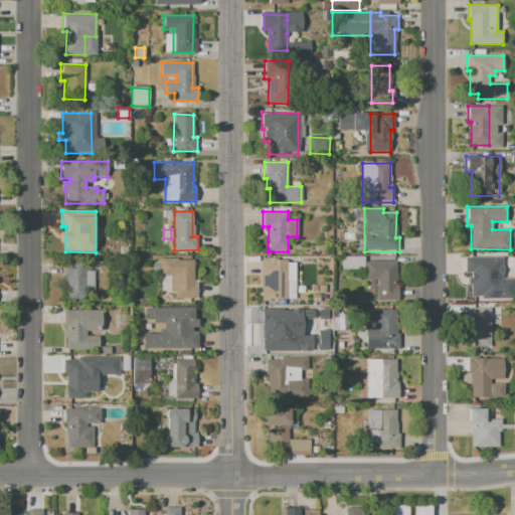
[(341,255),(363,255),(364,262),(364,270),(341,270),(341,255)]
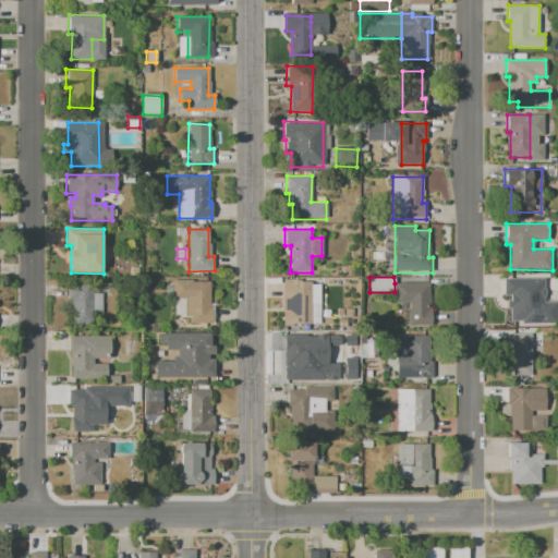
[(509,279),(532,280),(531,320),(511,320),(511,295),(508,295),(509,279)]
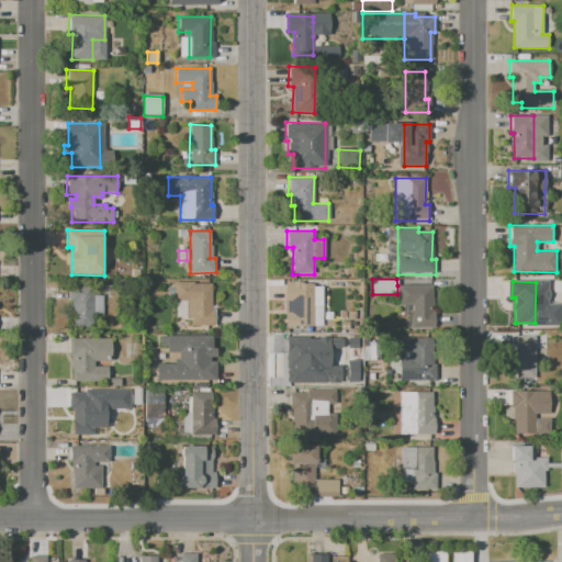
[(175,282),(193,282),(193,285),(211,285),(211,310),(214,310),(213,326),(191,325),(191,302),(175,302),(175,282)]
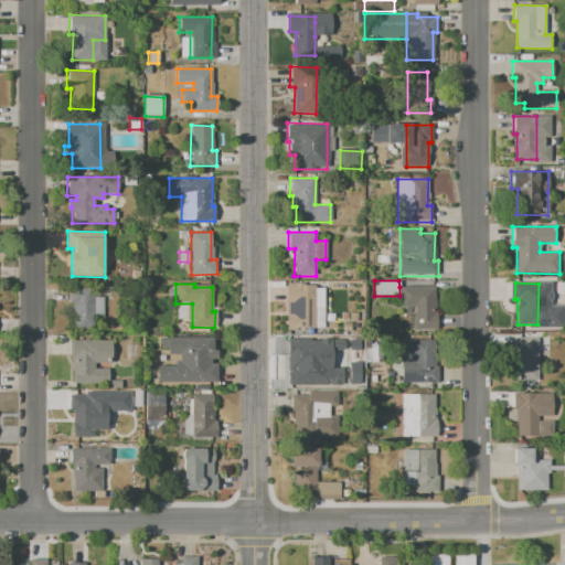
[(68,286),(94,286),(93,297),(103,297),(103,317),(93,317),(93,326),(73,326),(73,304),(68,304),(68,286)]
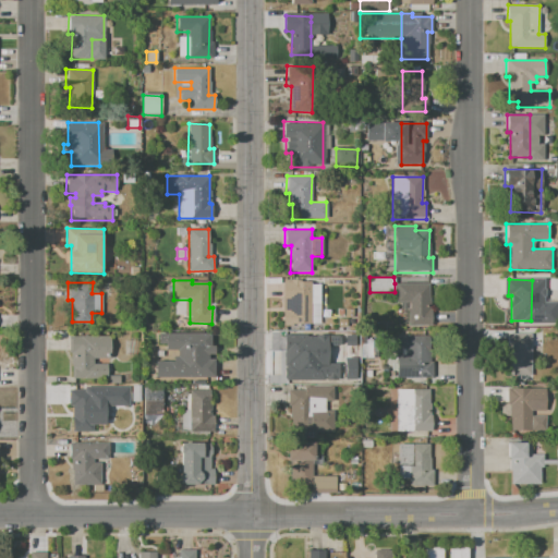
[(288,283),(312,284),(312,325),(292,325),(292,300),(288,300),(288,283)]
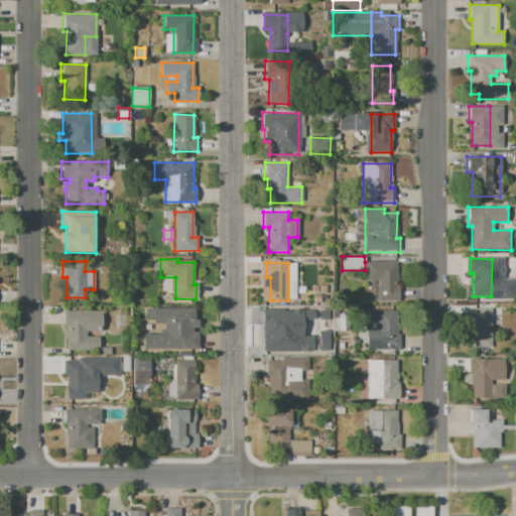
[(365,262),(398,262),(398,303),(376,303),(376,280),(365,280),(365,270),(365,262)]
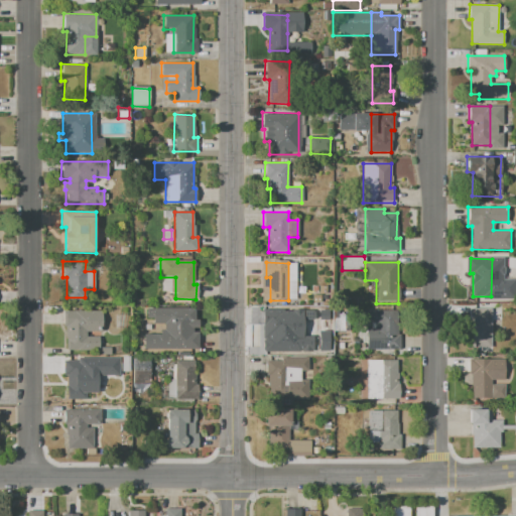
[(312,294),(320,294),(320,302),(312,302),(312,294)]
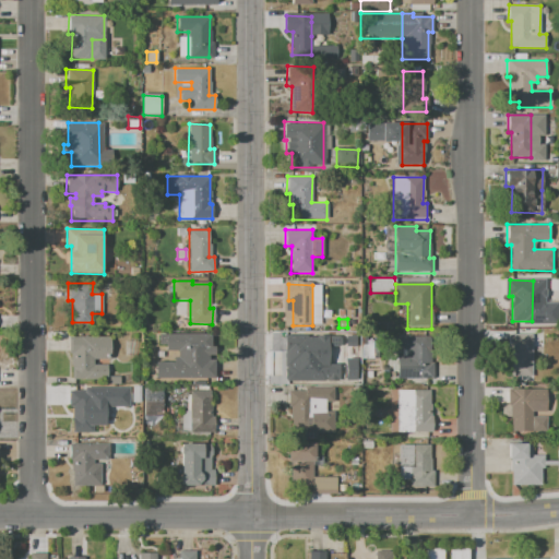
[(158,333),(210,334),(210,345),(212,345),(212,355),(211,355),(211,364),(214,364),(214,377),(155,377),(155,361),(173,361),(173,356),(177,356),(177,351),(165,351),(165,343),(158,343),(158,333)]
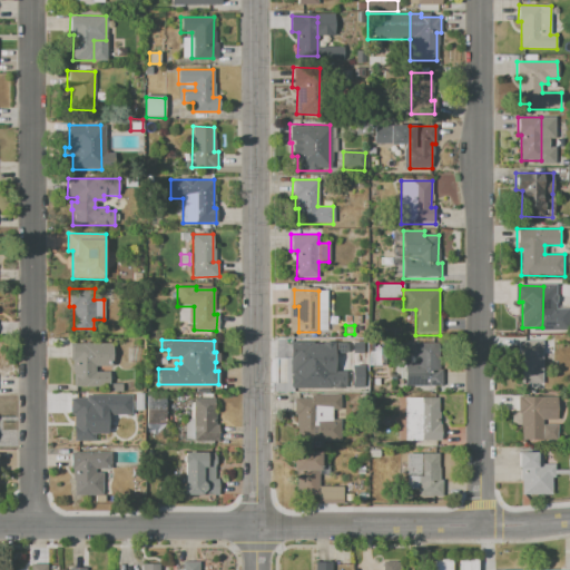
[(291,341),(336,341),(336,371),(344,371),(343,389),(292,389),(292,372),(290,372),(291,341)]
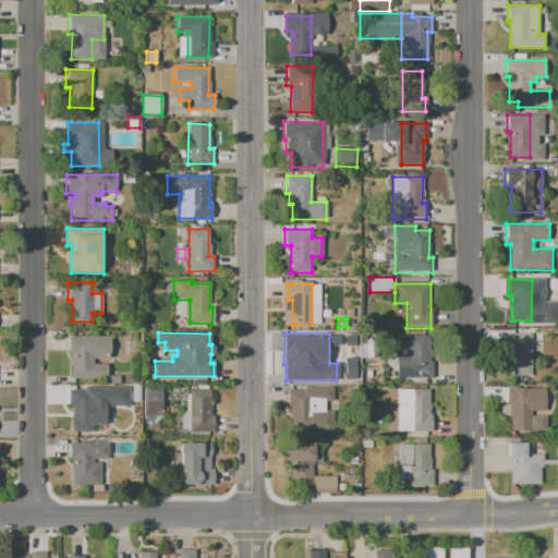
[(508,334),(532,335),(531,376),(510,376),(511,349),(507,349),(508,334)]
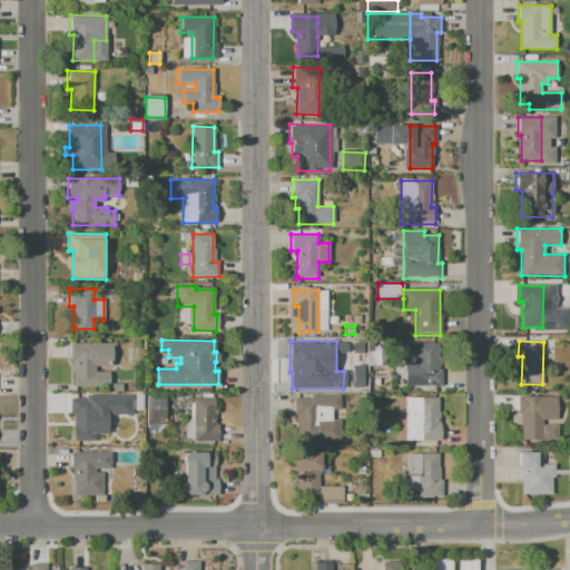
[(72,344),(111,343),(112,366),(95,367),(95,373),(109,373),(110,387),(72,387),(72,344)]
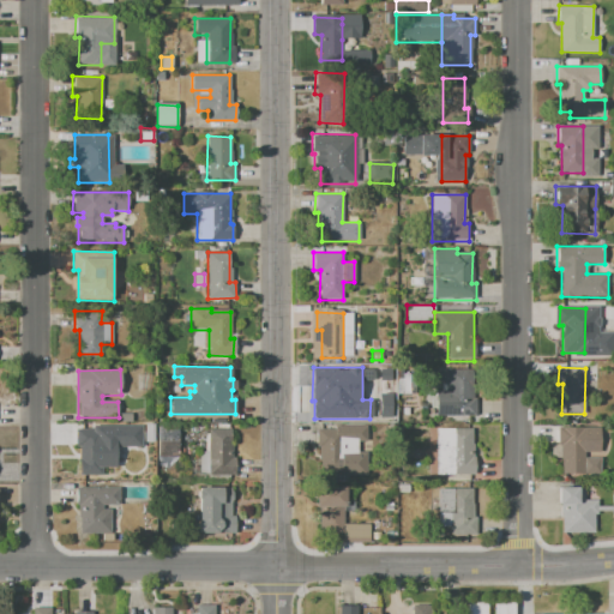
[(438,369),(474,369),(474,417),(435,417),(435,391),(446,391),(446,383),(438,383),(438,369)]
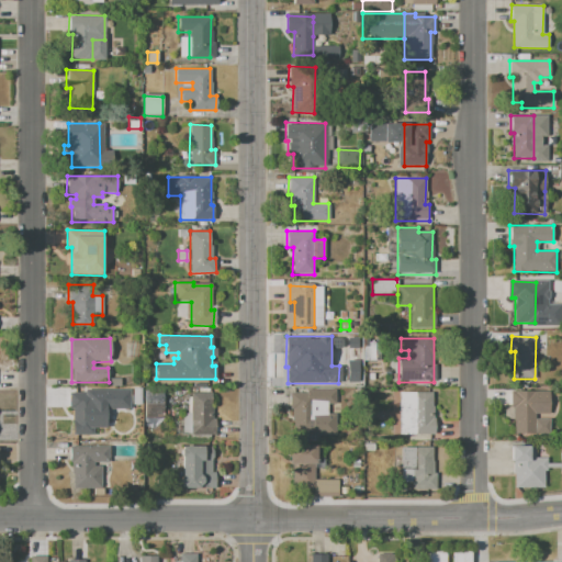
[(364,361),(364,346),(381,346),(381,361),(364,361)]
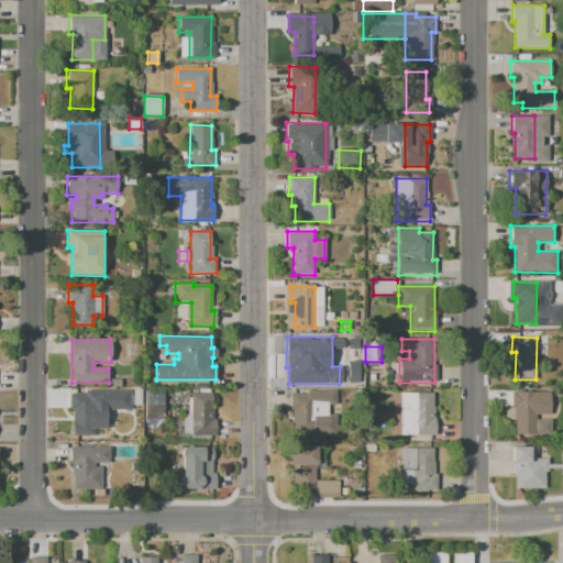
[(357,360),(346,361),(346,383),(357,382),(357,360)]
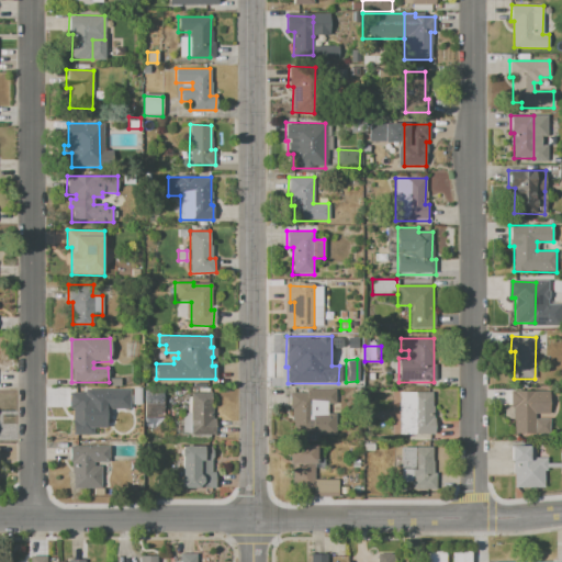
[(163,389),(163,418),(144,418),(144,389),(163,389)]
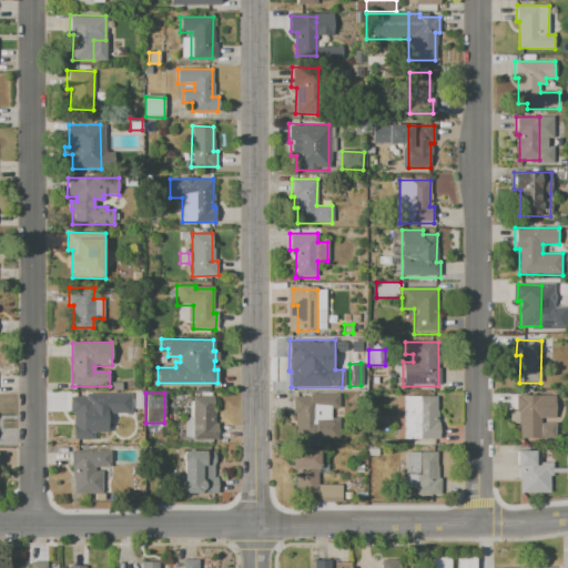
[(298,394),(340,394),(340,409),(331,409),(331,419),(340,419),(340,436),(298,436),(298,394)]
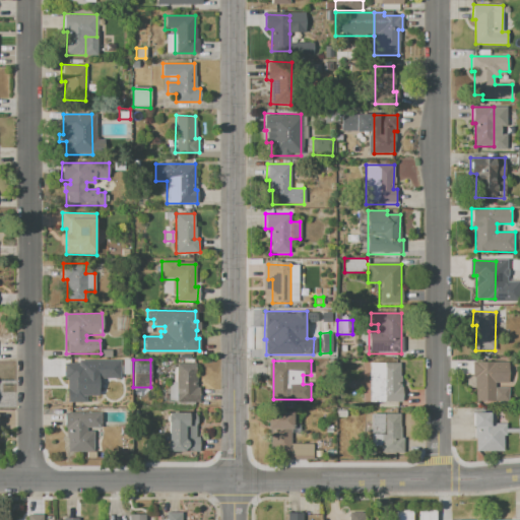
[(472,362),(508,362),(508,384),(494,384),(494,388),(494,401),(474,401),(475,378),(471,378),(472,362)]
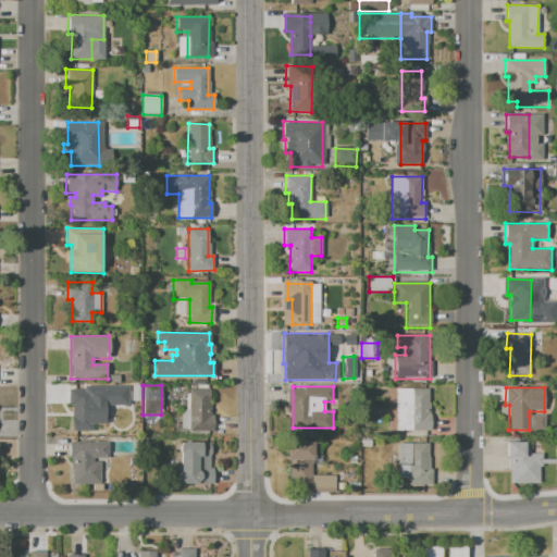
[(69,388),(93,388),(93,398),(110,398),(110,415),(93,415),(93,431),(72,431),(72,407),(67,407),(69,388)]
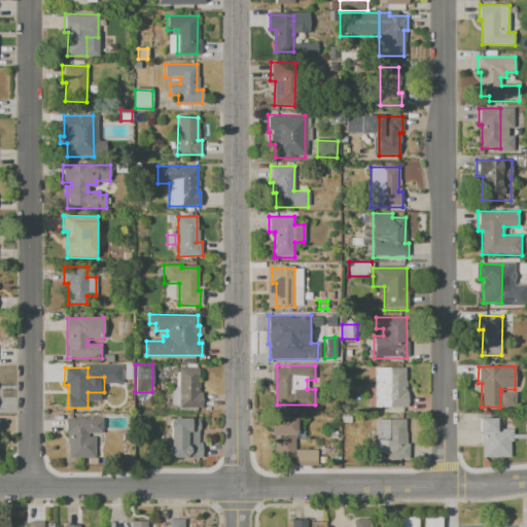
[(179,367),(201,367),(200,393),(203,393),(203,408),(170,408),(171,387),(176,387),(176,372),(179,372),(179,367)]
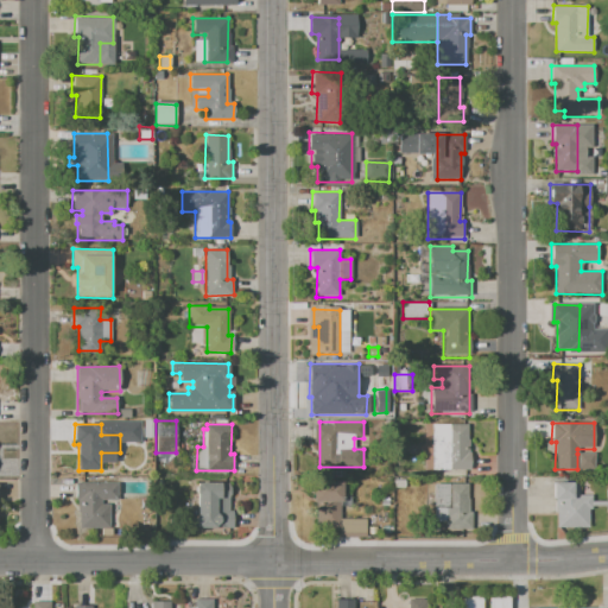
[(432,424),(469,424),(469,469),(432,469),(432,424)]
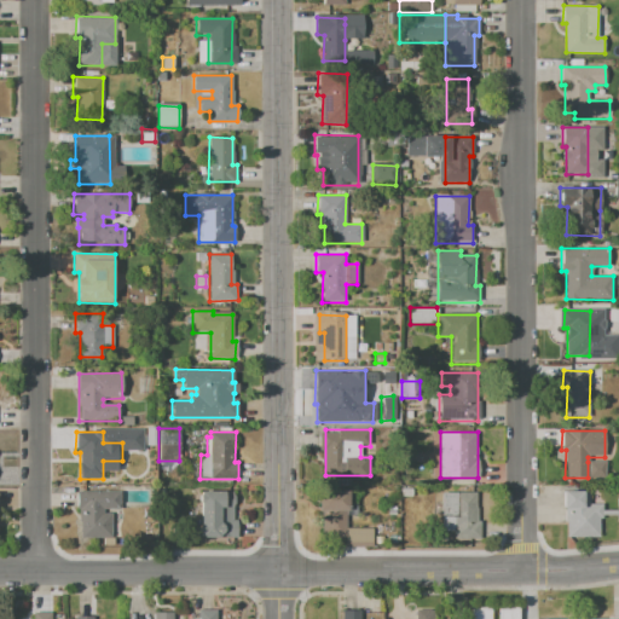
[(588,478),(588,462),(600,462),(600,478),(588,478)]
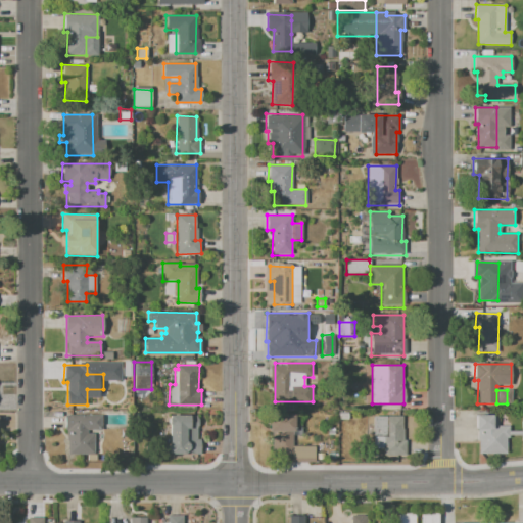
[(65,415),(101,415),(101,455),(66,455),(66,433),(65,433),(65,415)]
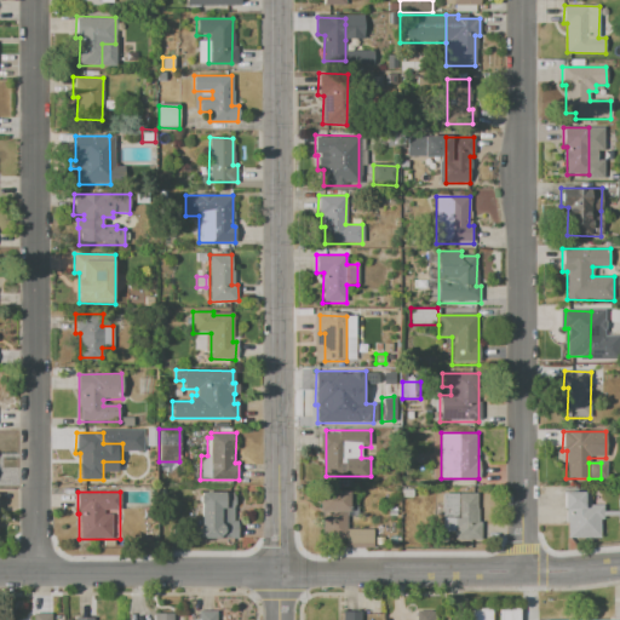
[(201,492),(233,492),(233,495),(234,495),(234,505),(233,505),(233,521),(237,521),(236,538),(208,538),(207,539),(206,539),(205,539),(205,538),(200,538),(200,534),(199,533),(199,530),(199,529),(200,527),(200,526),(200,504),(200,503),(199,501),(199,499),(199,497),(200,494),(201,494),(201,492)]
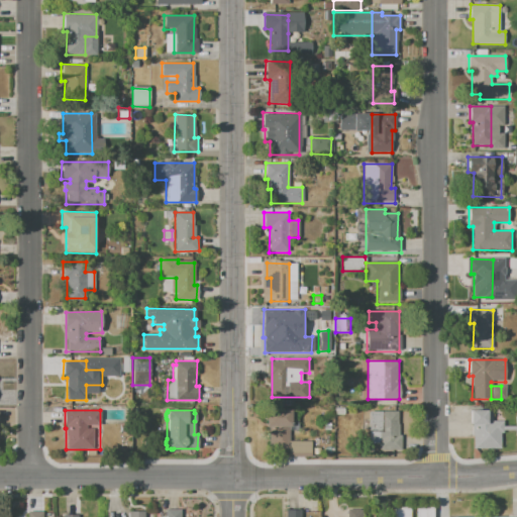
[(471,410),(492,410),(492,420),(503,420),(503,433),(500,433),(500,450),(474,450),(474,425),(471,425),(471,410)]
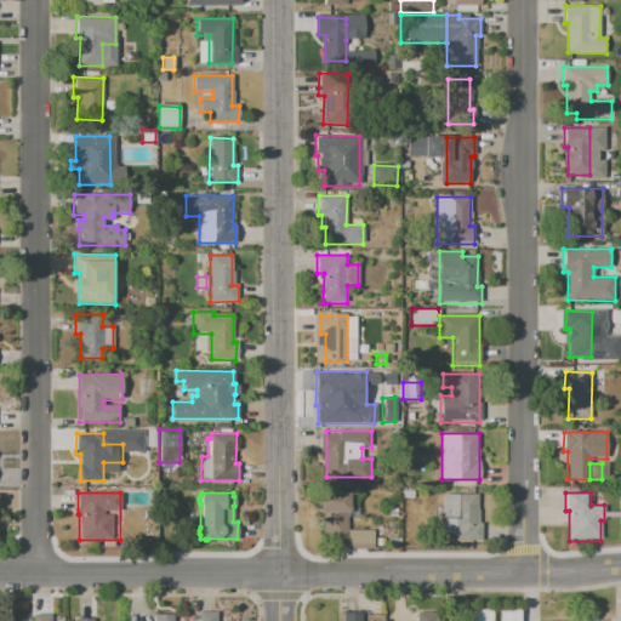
[(319,494),(351,494),(351,513),(346,513),(346,530),(346,540),(324,540),(324,513),(319,513),(319,494)]
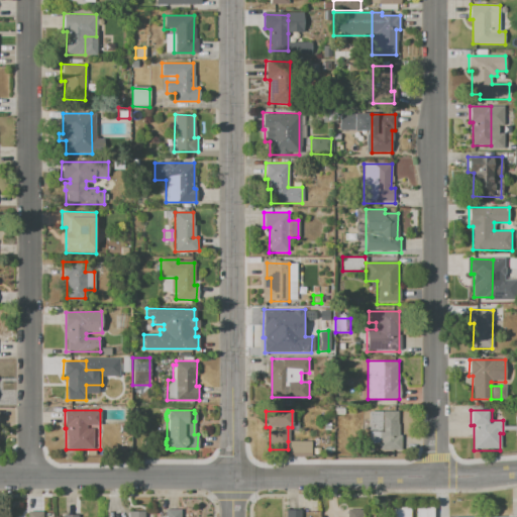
[(292,411),(301,411),(301,427),(292,427),(292,411)]
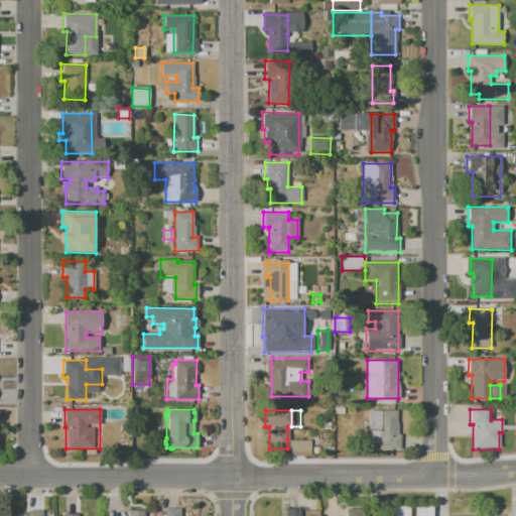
[(369,411),(396,411),(396,434),(400,434),(400,450),(379,449),(380,431),(369,431),(369,411)]
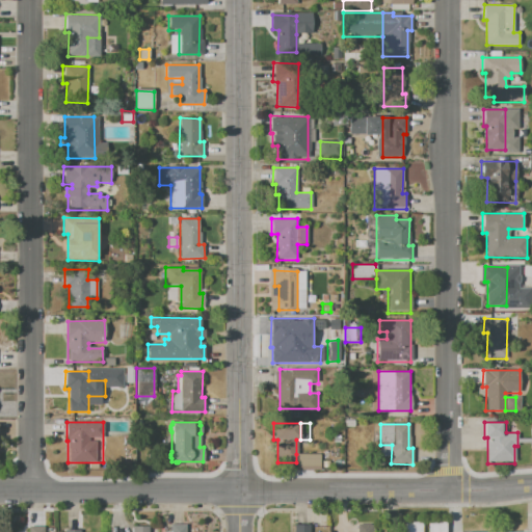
[(296,454),(320,454),(320,471),(296,471),(296,462),(296,454)]
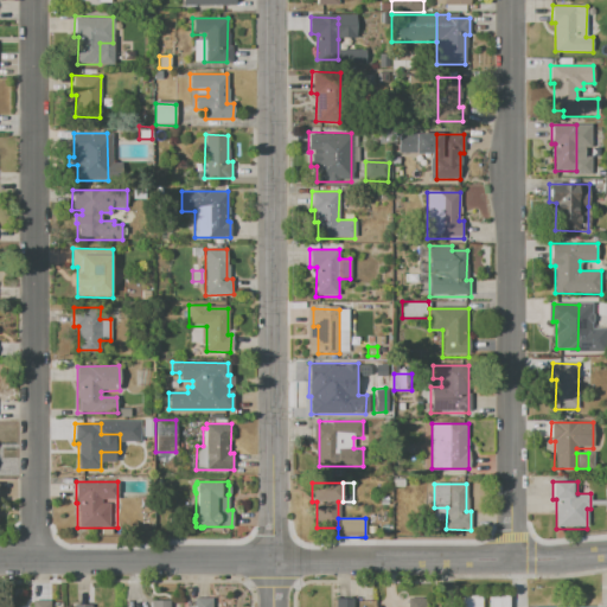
[(404,606),(422,606),(423,596),(406,596),(404,606)]
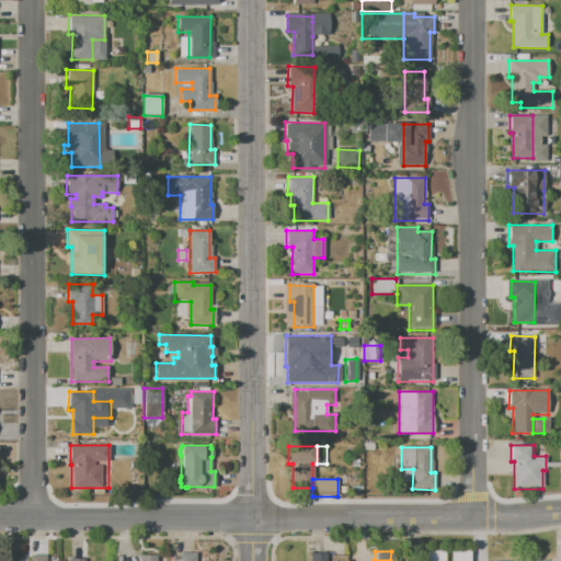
[(427,560),(427,551),(446,551),(446,560),(427,560)]
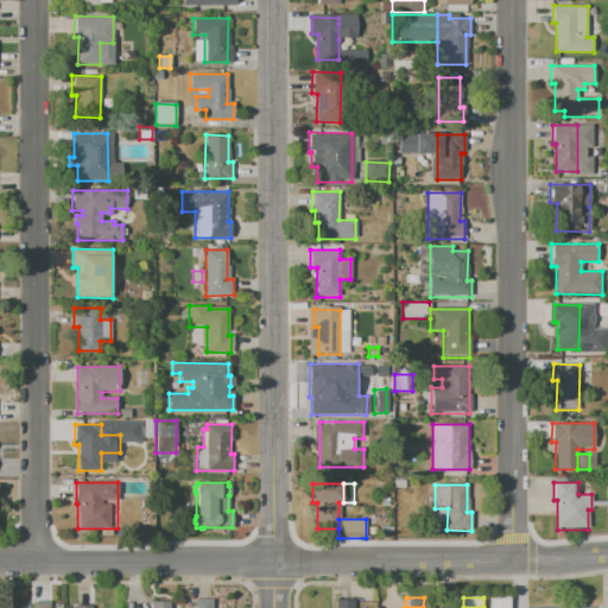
[(492,607),(492,597),(511,597),(511,607),(492,607)]
